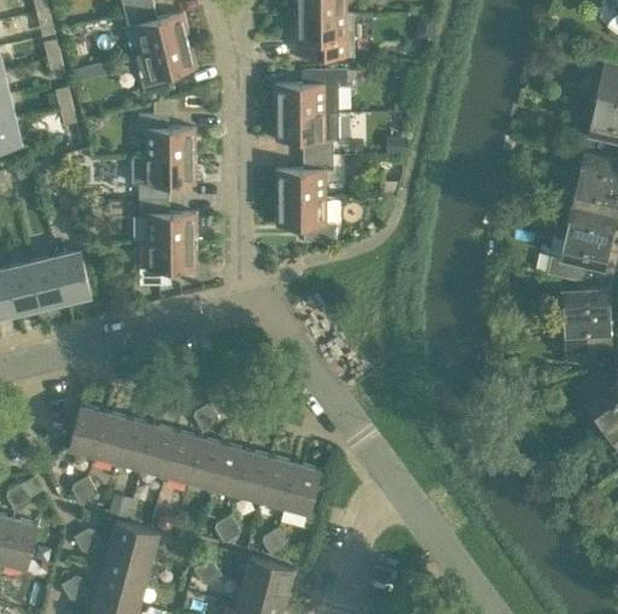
[(48,10),(46,0),(33,0),(36,13),(48,10)]
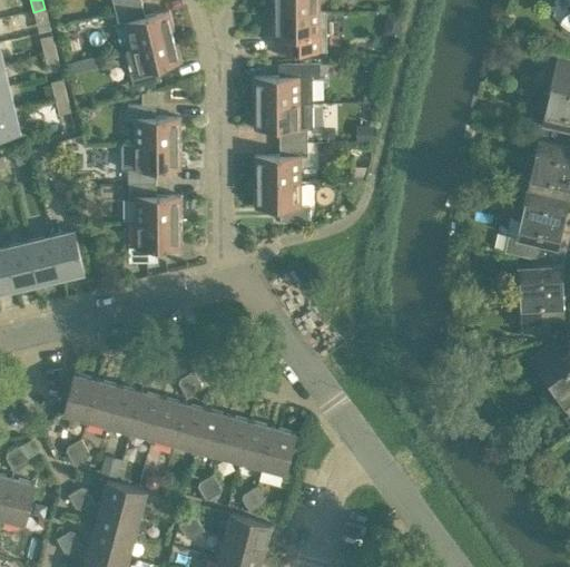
[(111,0),(115,13),(143,7),(140,0),(111,0)]
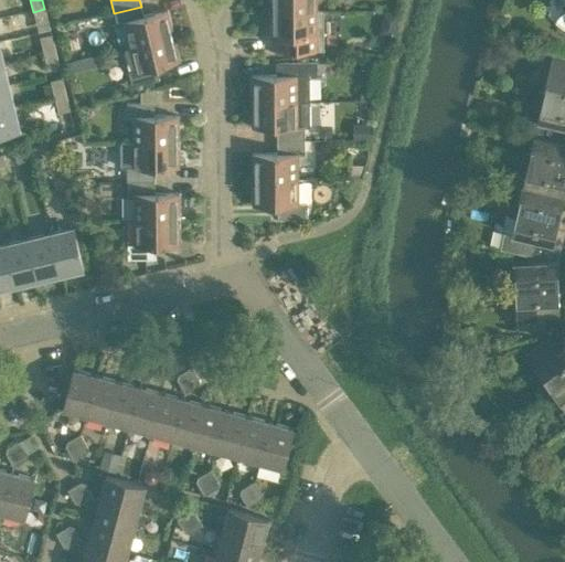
[(269,0),(270,14),(316,13),(316,0),(269,0)]
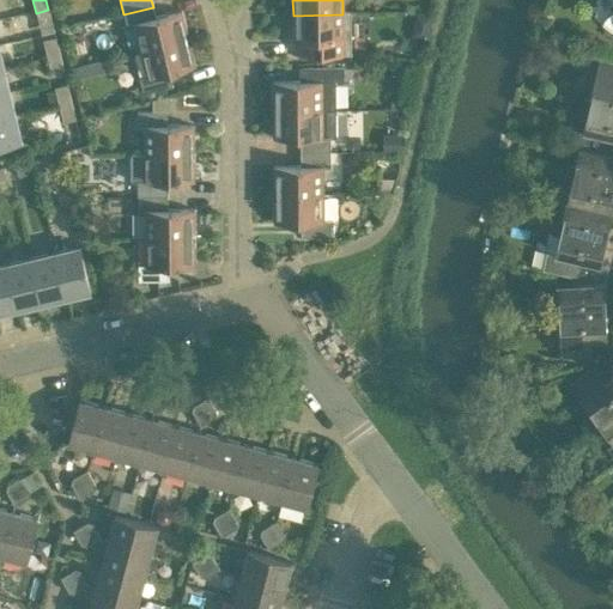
[(156,20),(153,7),(123,14),(127,30),(140,26),(146,53),(189,42),(182,14),(156,20)]
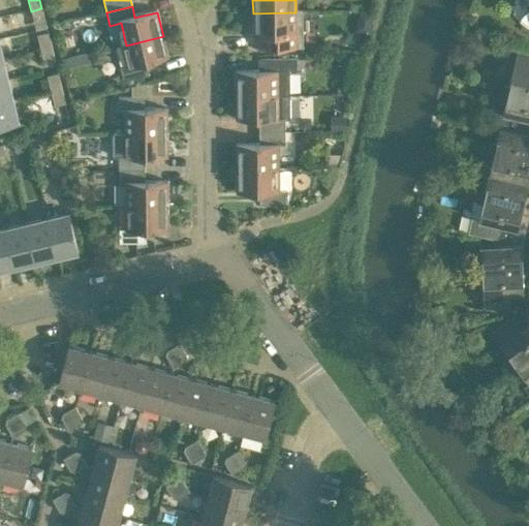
[(45,24),(41,8),(31,11),(34,27),(45,24)]
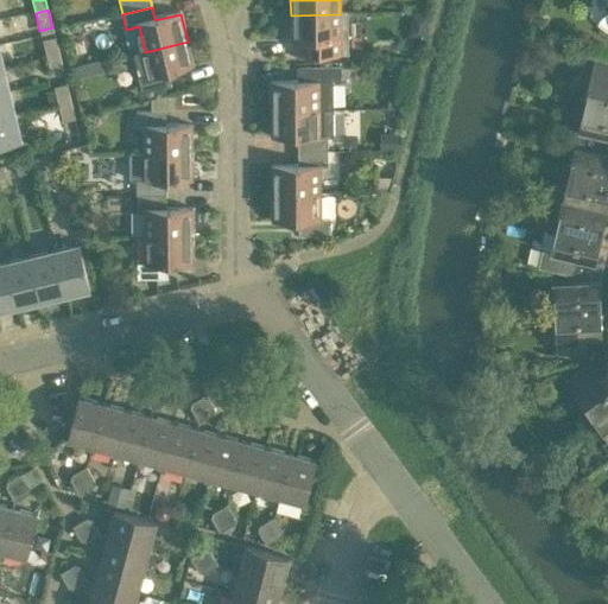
[(348,14),(340,14),(291,16),(291,44),(298,44),(298,58),(348,57),(348,14)]
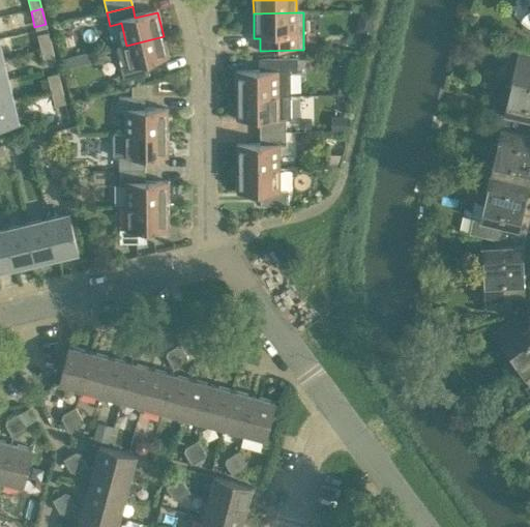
[(477,18),(463,19),(464,34),(478,32),(477,18)]
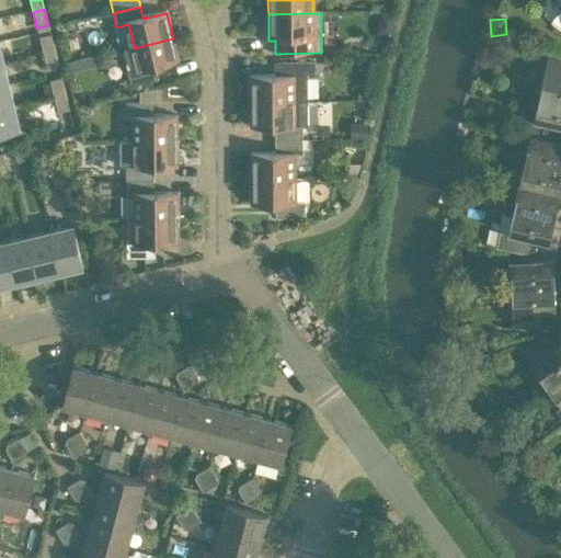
[(43,55),(55,53),(50,36),(38,40),(43,55)]
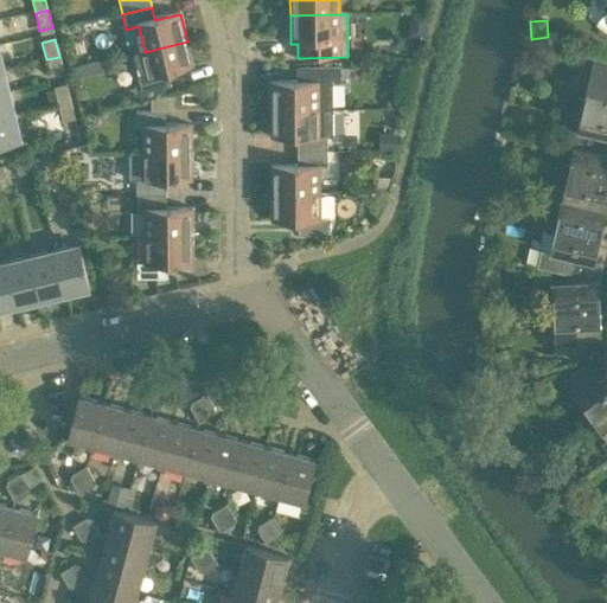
[(187,42),(145,52),(152,78),(139,81),(142,96),(171,89),(168,75),(193,69),(187,42)]
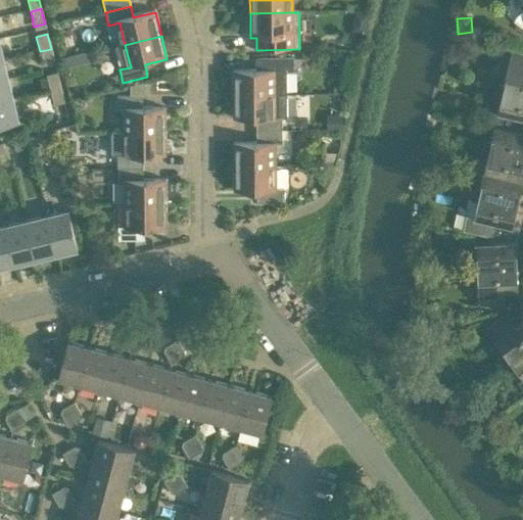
[(55,64),(51,49),(40,51),(44,66),(55,64)]
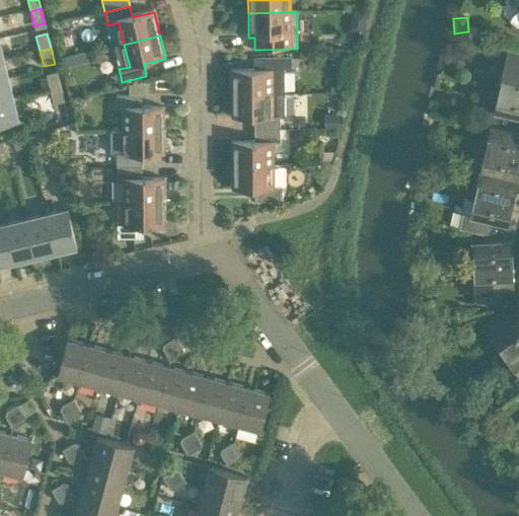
[(495,83),(493,89),(518,95),(518,56),(507,53),(500,84),(495,83)]
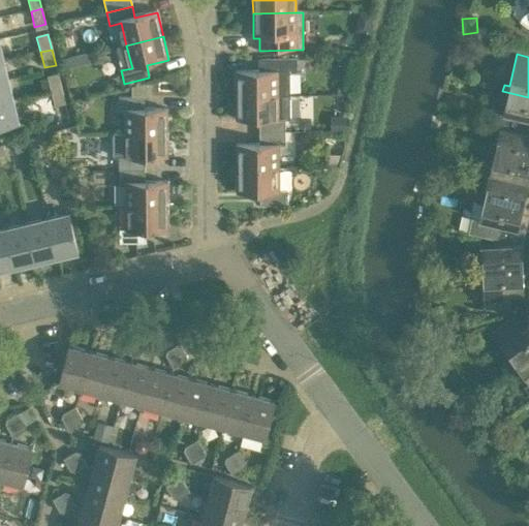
[(78,67),(74,57),(62,60),(64,70),(78,67)]
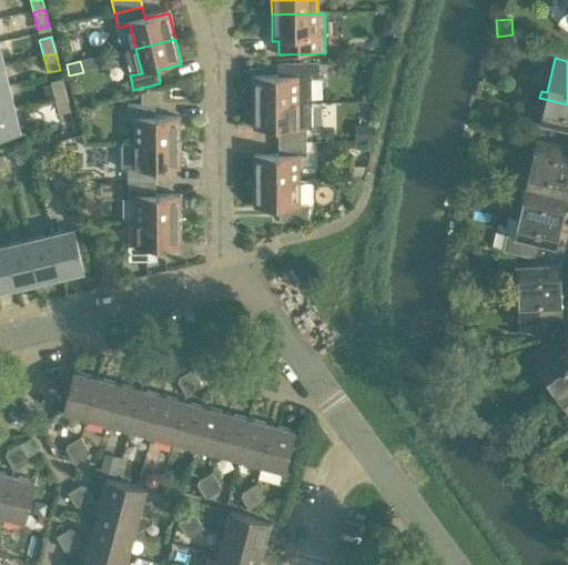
[(4,66),(0,67),(0,90),(9,88),(4,66)]
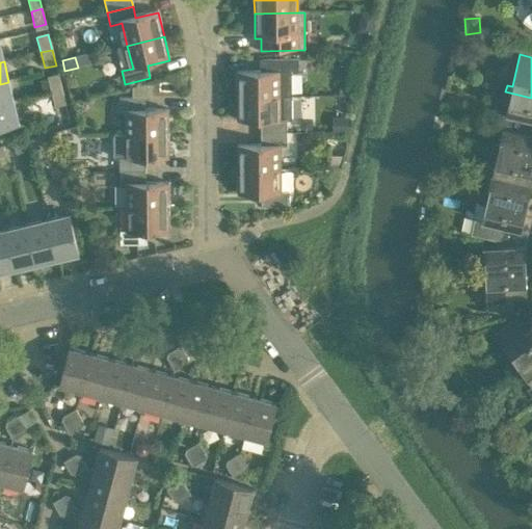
[(298,61),(287,61),(260,61),(260,74),(237,74),(237,98),(280,98),(291,98),(291,75),(298,75),(298,61)]
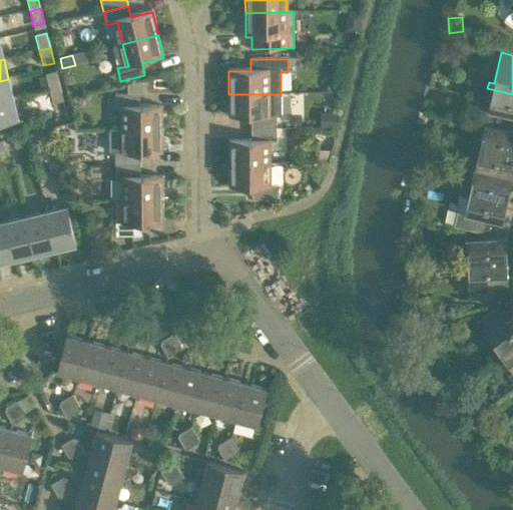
[(49,90),(59,87),(56,73),(45,75),(46,77),(48,88),(49,90)]
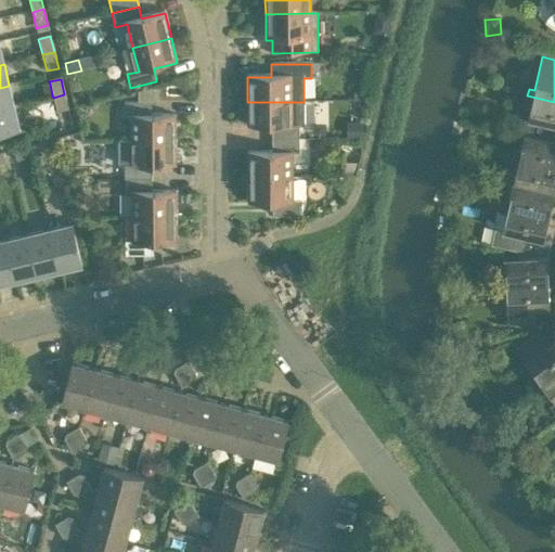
[(44,98),(52,95),(50,84),(41,86),(44,98)]
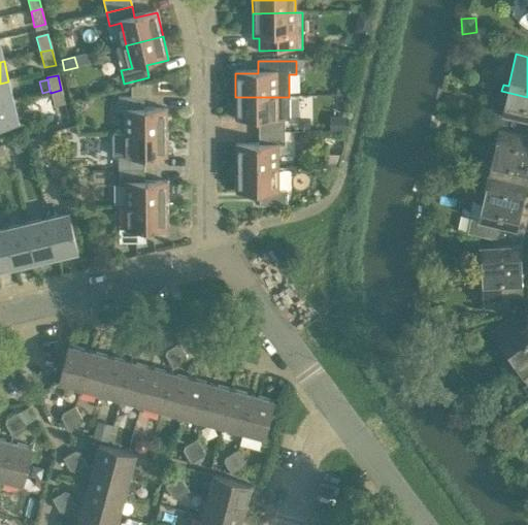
[(8,81),(0,84),(0,105),(13,102),(8,81)]
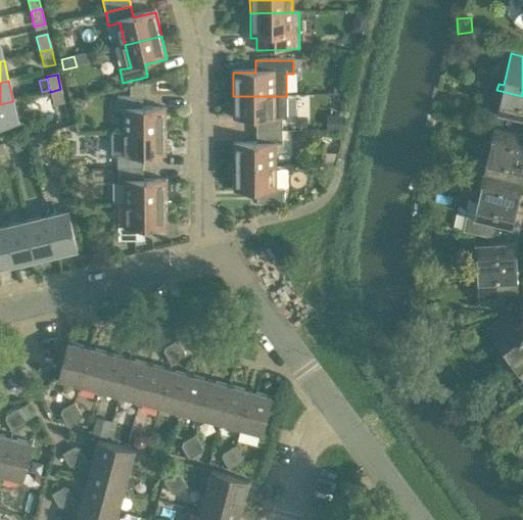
[(346,85),(332,85),(333,93),(346,93),(346,85)]
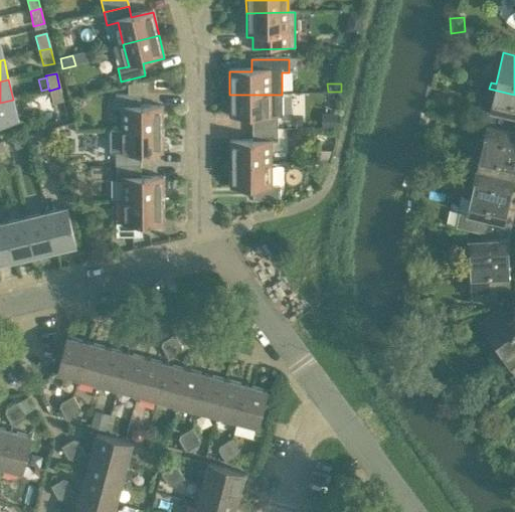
[(63,103),(59,88),(49,91),(52,106),(63,103)]
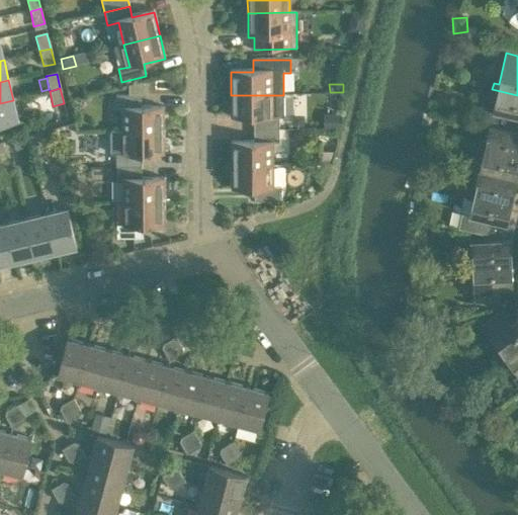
[(517,118),(517,95),(492,89),(491,95),(496,96),(492,112),(485,111),(482,125),(489,127),(508,132),(511,117),(517,118)]
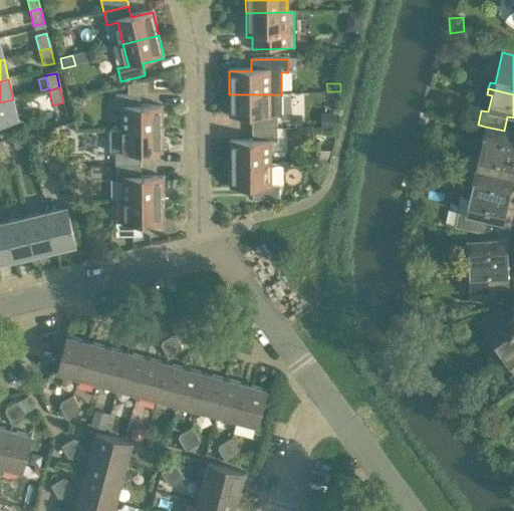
[(281,94),(270,94),(229,94),(229,118),(251,118),(251,131),(277,131),(277,117),(281,117),(281,94)]
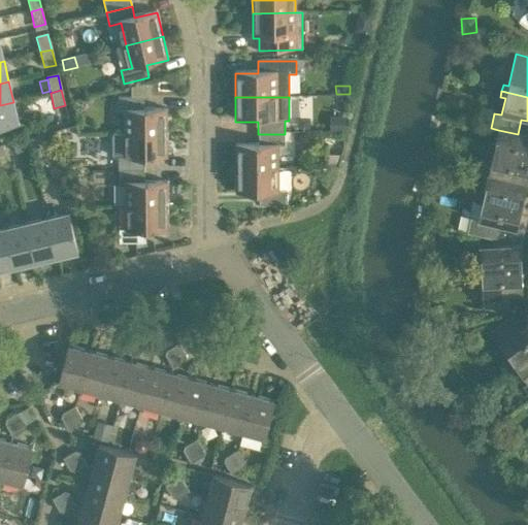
[(126,112),(126,135),(167,135),(167,110),(144,111),(144,99),(119,99),(119,112),(126,112)]
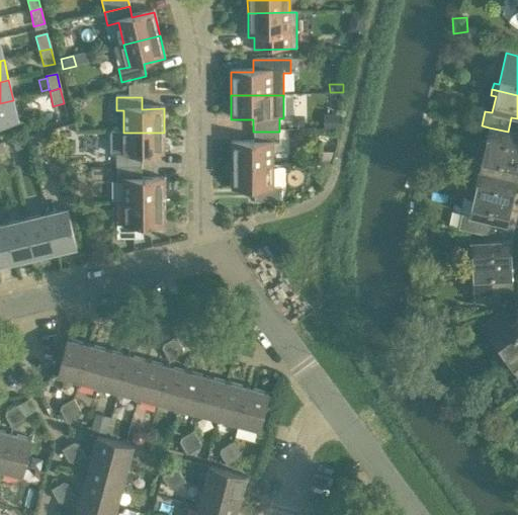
[(13,100),(0,103),(0,125),(18,121),(13,100)]
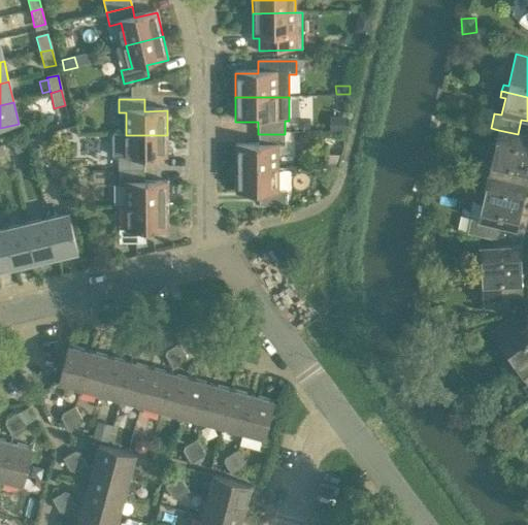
[(329,117),(329,132),(345,132),(344,117),(329,117)]
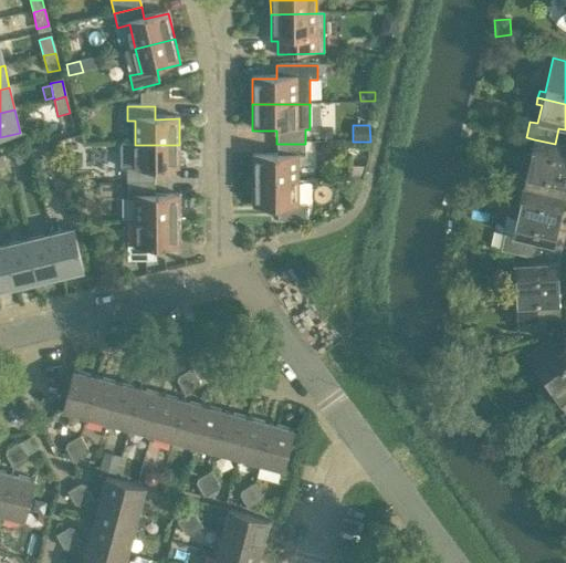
[(565,129),(558,128),(555,144),(534,139),(530,157),(524,156),(523,163),(565,171),(565,129)]
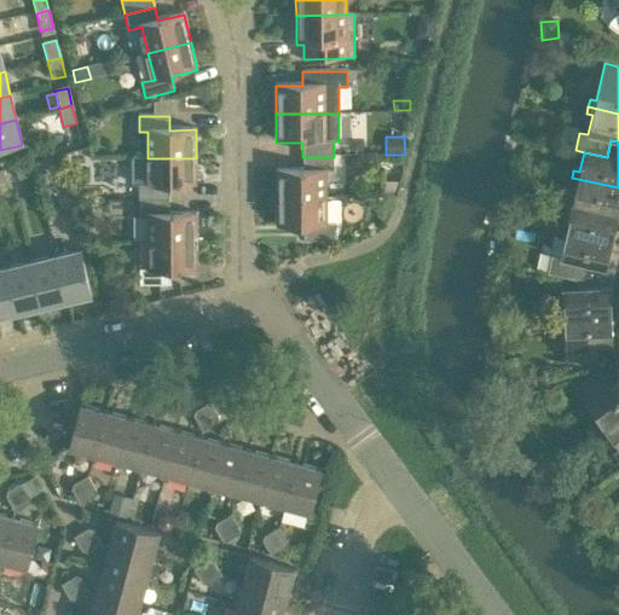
[(276,199),(325,199),(325,173),(334,173),(334,157),(302,157),(302,172),(276,172),(276,199)]
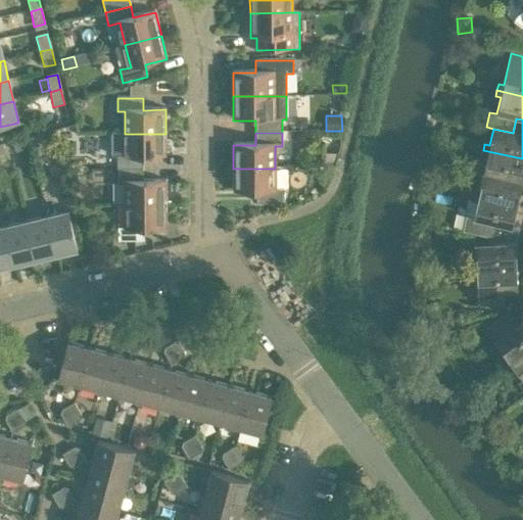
[(167,157),(165,134),(125,134),(125,156),(117,156),(117,171),(143,171),(143,158),(167,157)]
